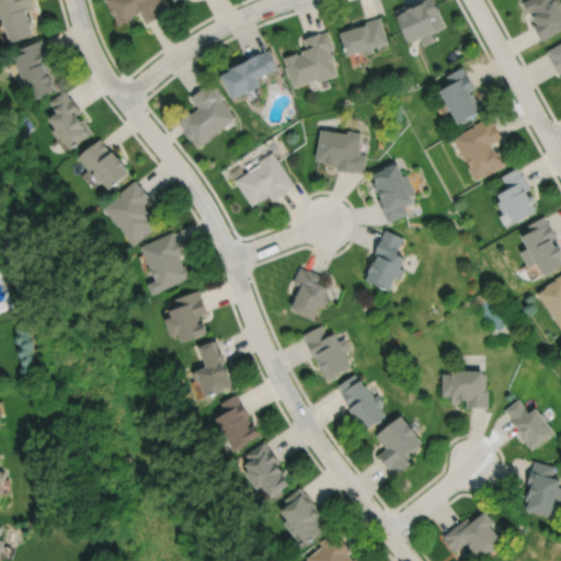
[(32,0),(0,0),(0,8),(11,41),(34,33),(31,23),(34,22),(32,14),(29,15),(26,10),(34,7),(32,0)]
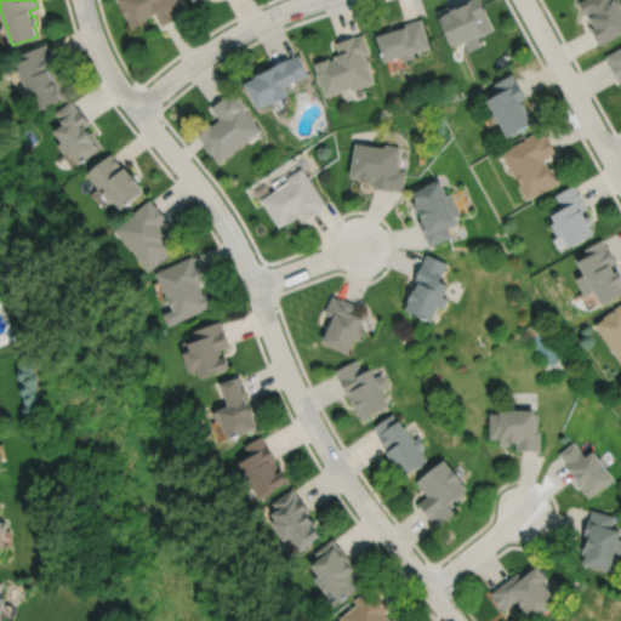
[(114,0),(119,7),(118,9),(124,18),(125,18),(131,29),(146,22),(144,20),(154,13),(161,27),(178,18),(177,16),(184,12),(177,0),(114,0)]
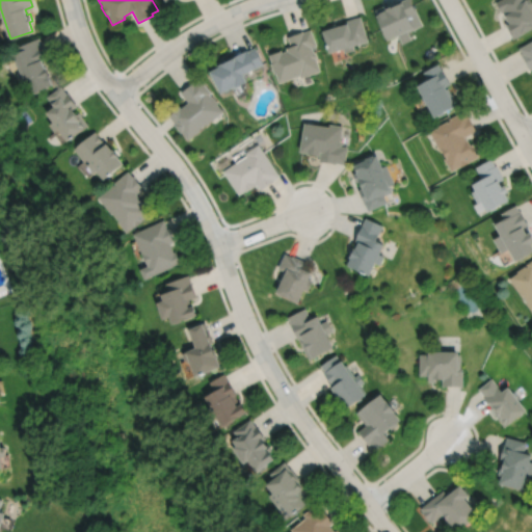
[(375,8),(383,27),(382,27),(388,38),(399,33),(403,42),(413,37),(409,30),(423,24),(410,0),(396,0),(388,4),(388,2),(375,8)]
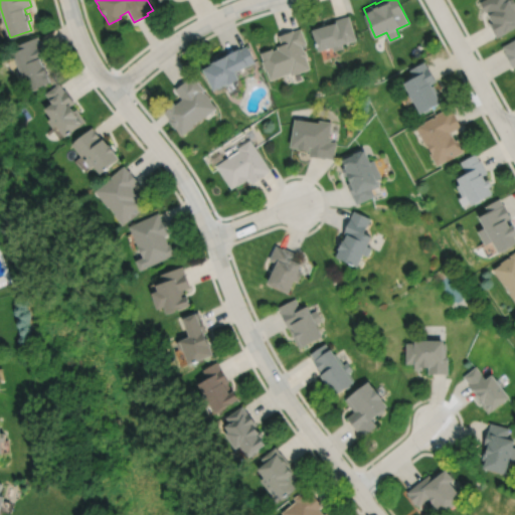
[(514,0),(480,0),(479,1),(485,11),(486,10),(491,19),(488,21),(496,36),(514,25),(514,0)]
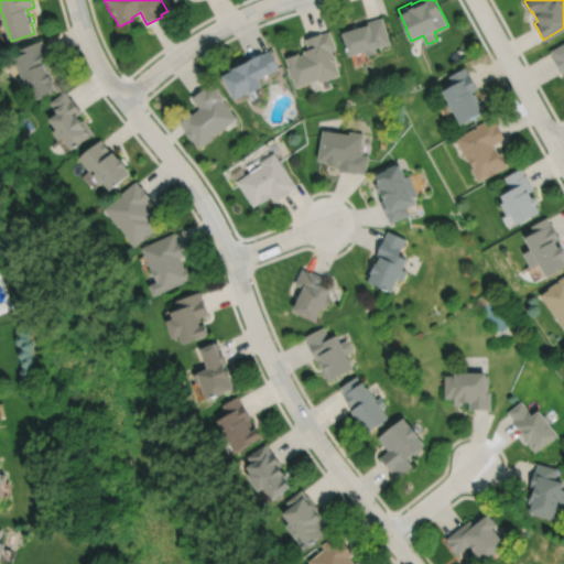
[(343,30),(349,53),(364,49),(366,54),(377,51),(375,45),(381,44),(390,42),(382,15),(366,21),(367,23),(359,24),(359,23),(350,25),(350,28),(343,30)]
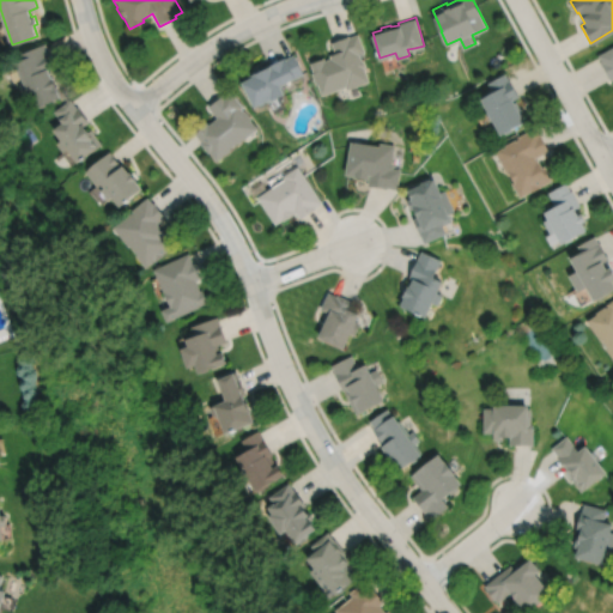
[(310,61),(314,70),(311,71),(316,83),(317,82),(322,93),(346,84),(347,87),(369,79),(364,65),(365,64),(363,59),(360,58),(359,53),(365,52),(358,32),(349,36),(349,34),(331,41),(335,52),(329,54),(331,56),(325,59),(325,56),(310,61)]
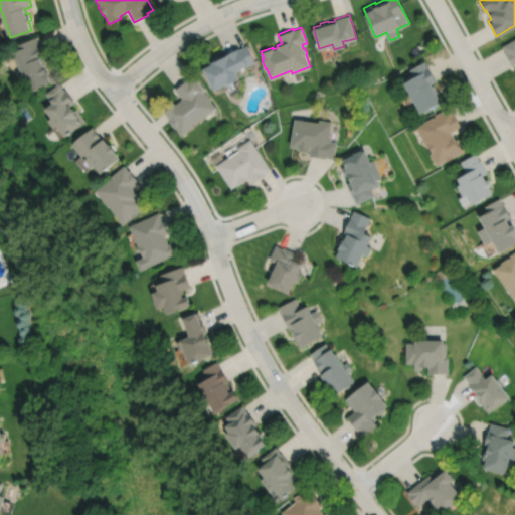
[(37,34),(10,46),(19,67),(15,69),(19,79),(24,77),(29,90),(51,80),(47,71),(49,71),(45,62),(43,63),(41,58),(48,55),(42,40),(40,41),(37,34)]
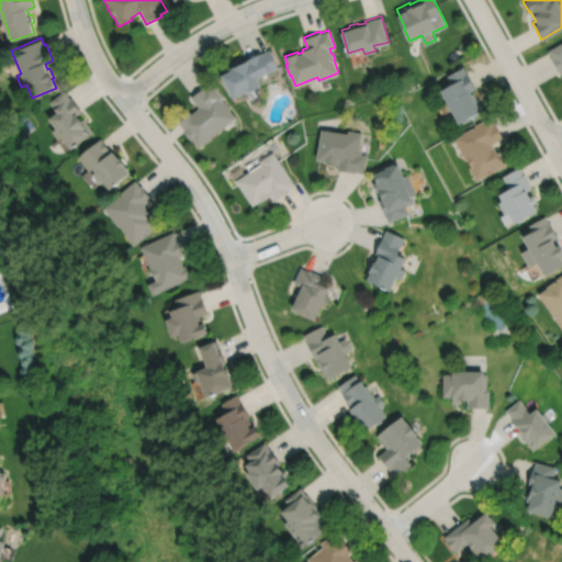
[(561,41),(548,49),(551,55),(550,56),(559,72),(561,70),(561,41)]
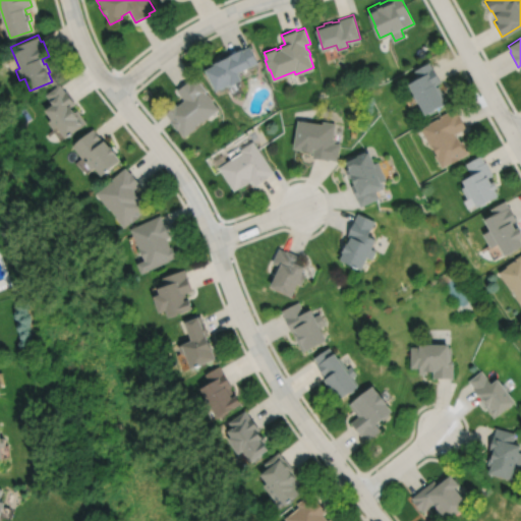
[(206,67),(216,89),(226,83),(227,85),(236,81),(235,80),(241,77),(238,71),(249,65),(250,65),(257,61),(249,45),(243,49),(242,47),(212,62),(213,63),(206,67)]
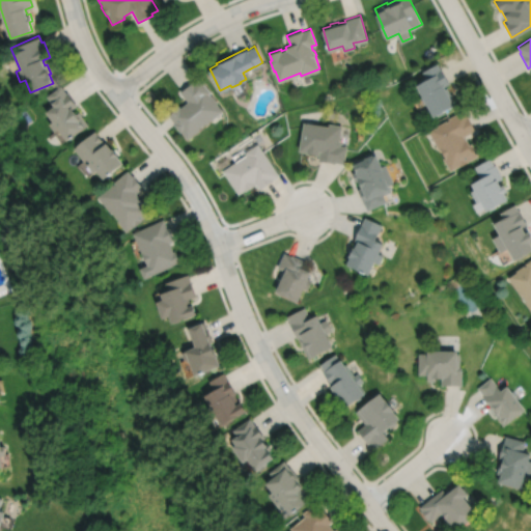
[(438,62),(423,71),(427,77),(418,82),(436,114),(439,113),(440,114),(445,112),(444,110),(456,104),(446,85),(450,82),(443,67),(442,68),(438,62)]
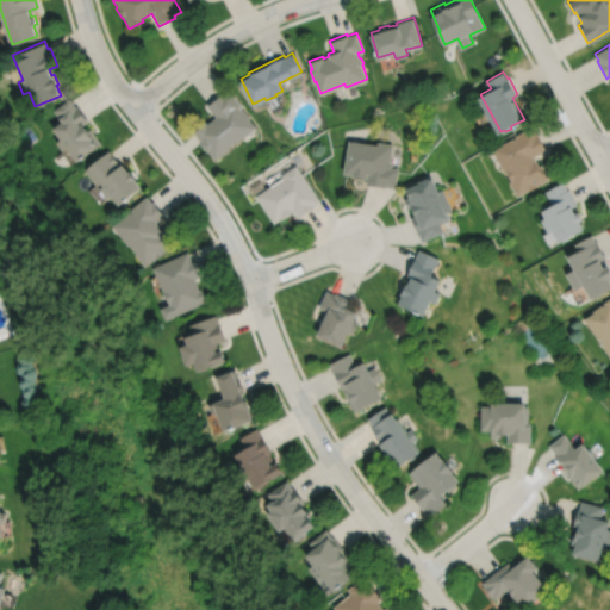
[(229,88),(222,93),(221,92),(206,104),(216,116),(207,123),(205,119),(193,130),(200,141),(199,142),(206,150),(207,149),(215,159),(228,148),(226,147),(236,139),(237,141),(255,126),(248,117),(249,117),(242,107),(241,109),(240,106),(242,105),(229,88)]
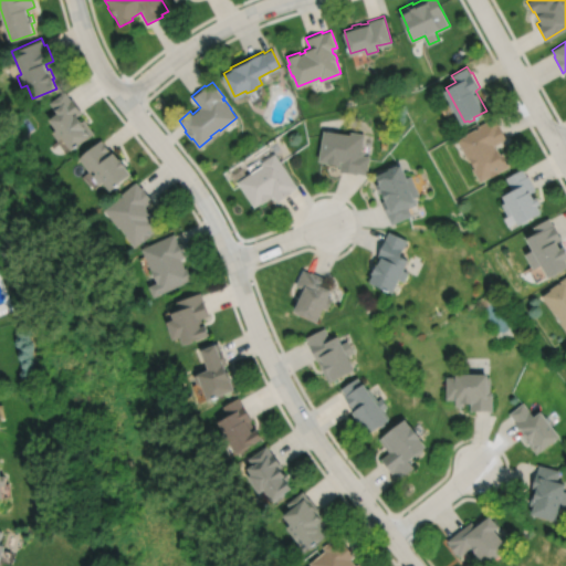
[(65,91),(50,101),(58,111),(49,117),(56,127),(52,130),(58,139),(62,136),(72,148),(94,133),(84,118),(82,119),(79,115),(83,112),(72,97),(71,97),(65,91)]
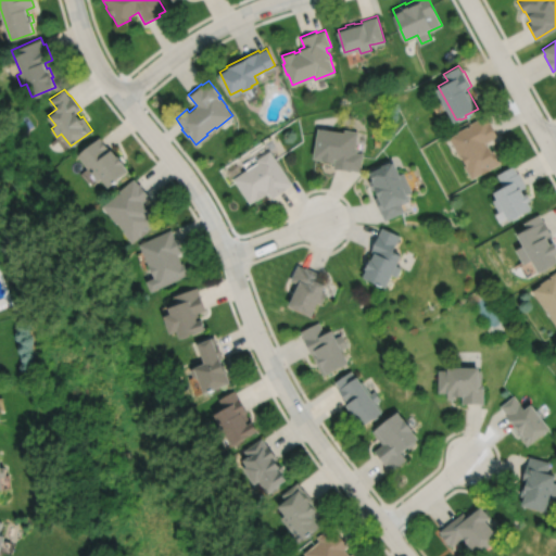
[(485,114),(470,123),(471,125),(469,126),(468,125),(459,130),(460,131),(451,137),(460,155),(463,154),(465,156),(463,158),(465,162),(467,161),(468,164),(466,165),(474,178),(482,173),(482,174),(492,168),(491,168),(502,162),(495,149),(492,150),(489,143),(488,143),(487,142),(500,135),(491,121),(490,122),(485,114)]
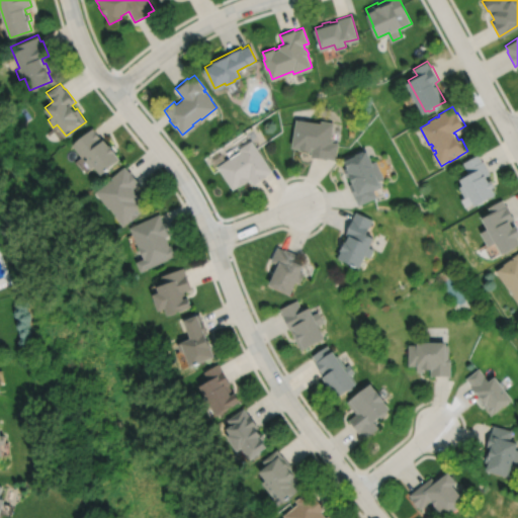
[(296,118),(291,147),(298,148),(298,149),(312,151),(311,157),(327,159),(327,158),(336,159),(338,143),(332,142),(333,137),(331,137),(334,121),(321,119),(320,122),(296,118)]
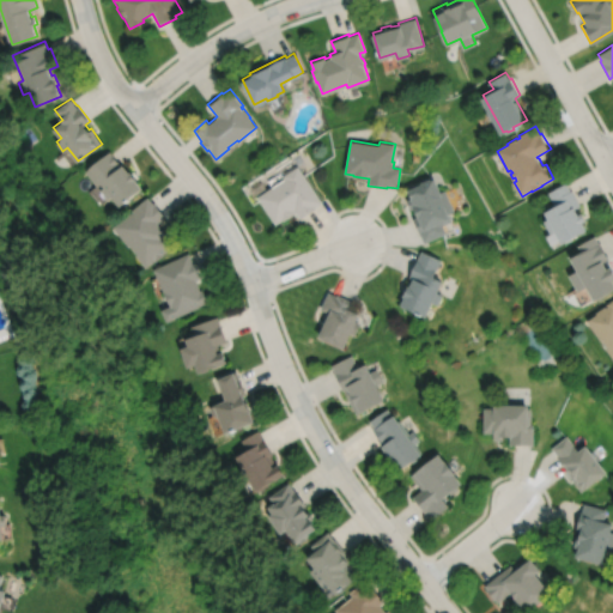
[(110,150),(85,170),(97,184),(101,182),(104,186),(101,189),(108,198),(111,195),(120,205),(143,187),(137,180),(137,178),(131,170),(129,171),(123,163),(122,164),(110,150)]
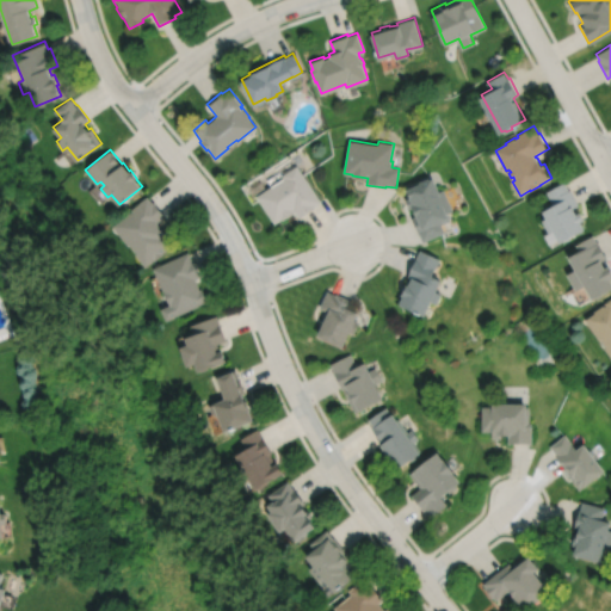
[(296,165),(282,174),(283,177),(255,196),(273,223),(282,217),(283,218),(294,211),(298,217),(314,207),(321,202),(296,165)]
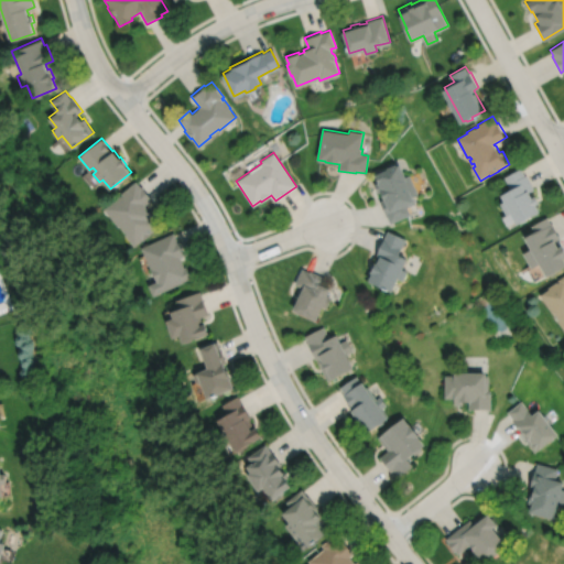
[(396,163),(387,166),(387,169),(375,174),(379,182),(375,183),(378,192),(381,191),(384,198),(380,201),(387,216),(388,215),(391,223),(411,214),(408,207),(416,203),(413,196),(419,194),(410,174),(405,176),(400,163),(397,164),(396,163)]
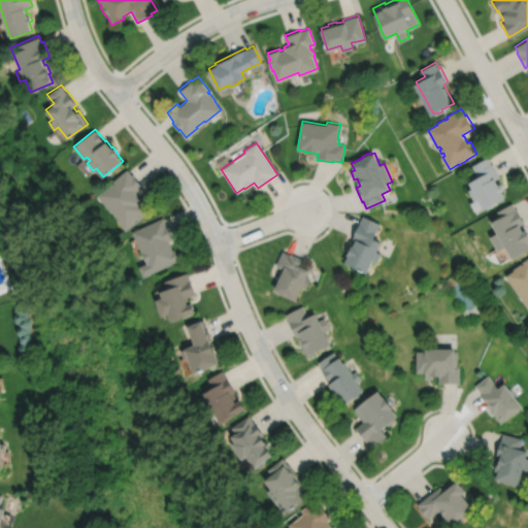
[(488,157),(473,165),(480,177),(471,182),(474,187),(470,190),(475,200),(480,198),(486,208),(507,197),(503,191),(506,189),(502,183),(499,185),(496,179),(501,176),(493,163),(492,164),(488,157)]
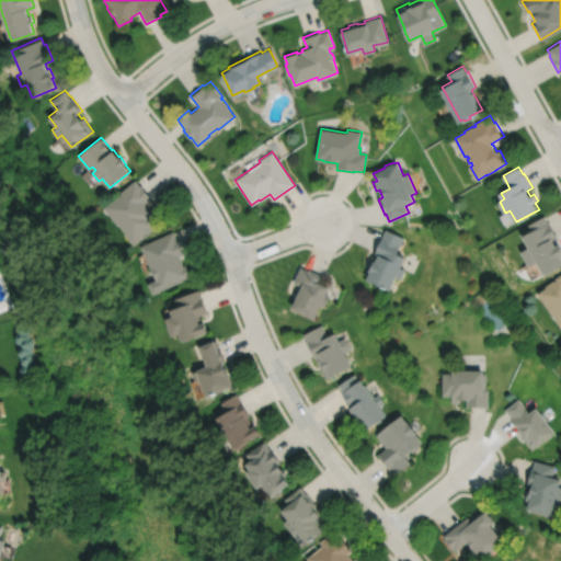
[(135,180),(122,191),(123,192),(121,194),(119,193),(103,207),(118,225),(119,224),(126,232),(125,233),(134,244),(142,238),(144,239),(151,232),(150,231),(160,222),(152,214),(153,214),(145,204),(152,197),(141,184),(140,185),(135,180)]
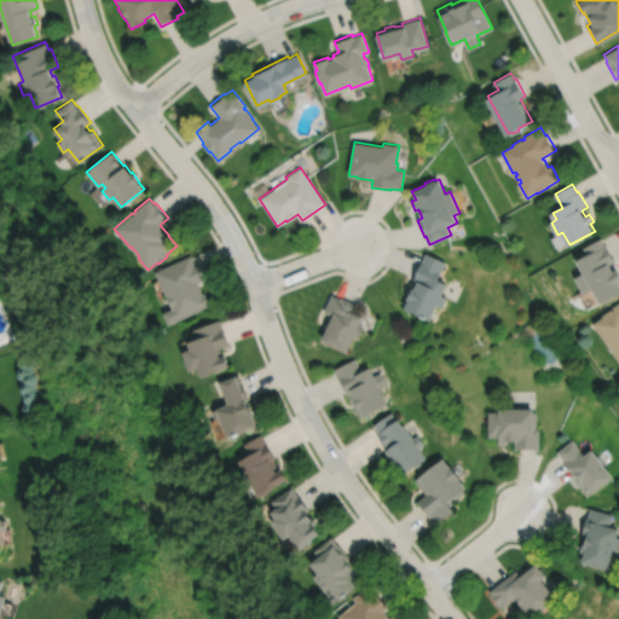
[(602,238),(585,248),(589,254),(578,260),(585,272),(577,277),(585,294),(595,289),(602,304),(618,293),(618,268),(614,271),(611,265),(617,261),(607,244),(606,246),(602,238)]
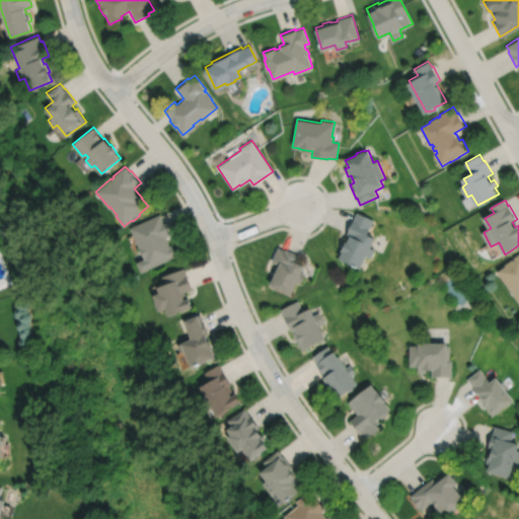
[(357,212),(347,235),(350,236),(347,241),(346,241),(342,250),(343,250),(340,258),(362,268),(367,255),(371,257),(375,249),(371,247),(375,237),(367,234),(374,220),(357,212)]
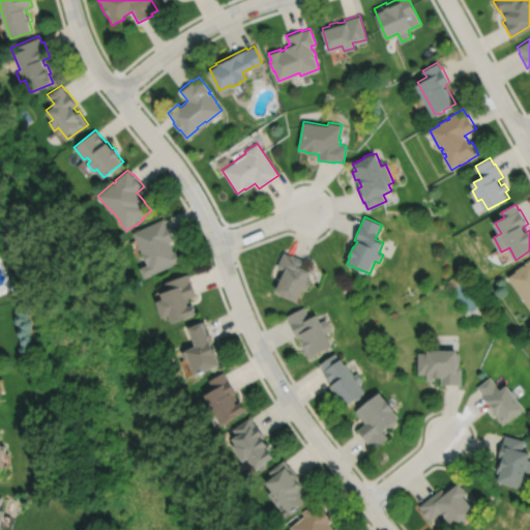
[(164,218),(133,232),(147,264),(139,267),(144,277),(180,261),(175,249),(174,251),(170,241),(174,239),(168,225),(167,225),(164,218)]
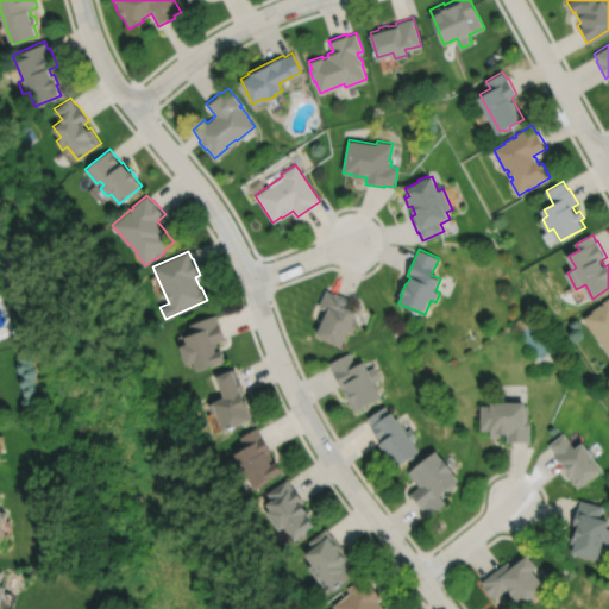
[(326,290),(318,307),(327,311),(324,318),(322,316),(319,324),(321,325),(316,334),(341,346),(349,331),(352,333),(358,321),(353,320),(357,312),(349,308),(352,300),(336,293),(334,294),(326,290)]
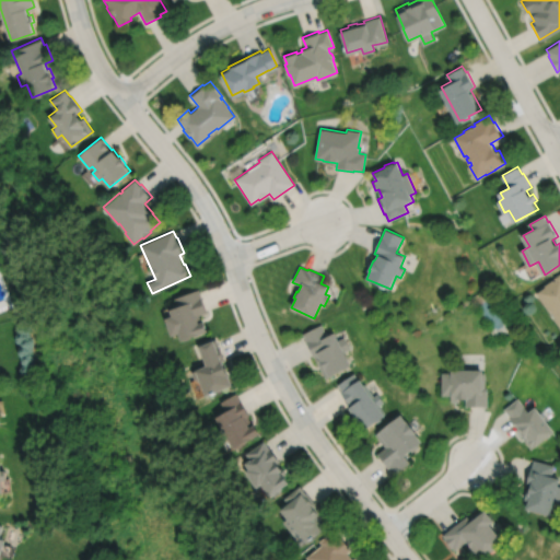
[(559,273),(556,278),(557,279),(556,281),(555,279),(546,286),(547,287),(538,293),(551,311),(552,310),(558,318),(557,318),(559,323),(559,273)]
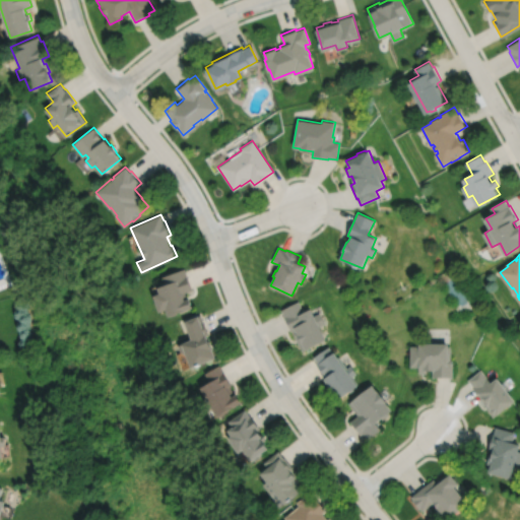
[(184,269),(163,276),(166,284),(157,287),(159,294),(153,296),(159,312),(167,310),(169,317),(194,308),(190,298),(187,299),(185,293),(193,289),(188,275),(187,275),(184,269)]
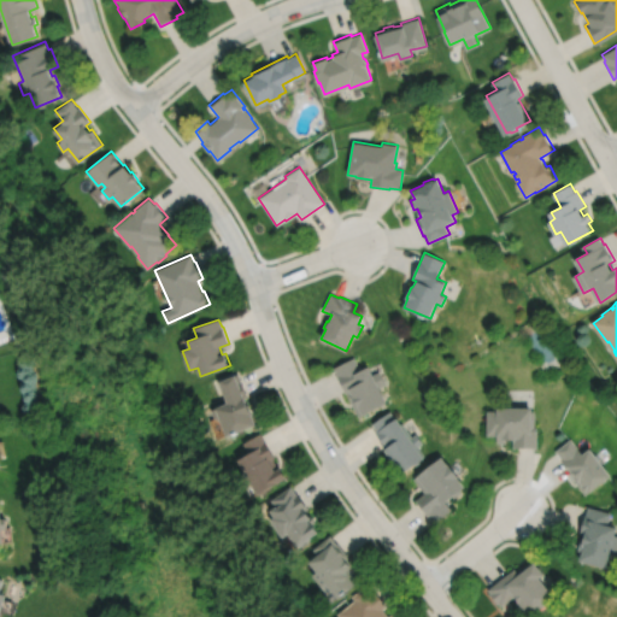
[(353,357),(334,368),(338,376),(336,376),(345,393),(345,392),(358,417),(387,403),(380,388),(386,385),(378,371),(372,375),(368,366),(360,370),(353,357)]
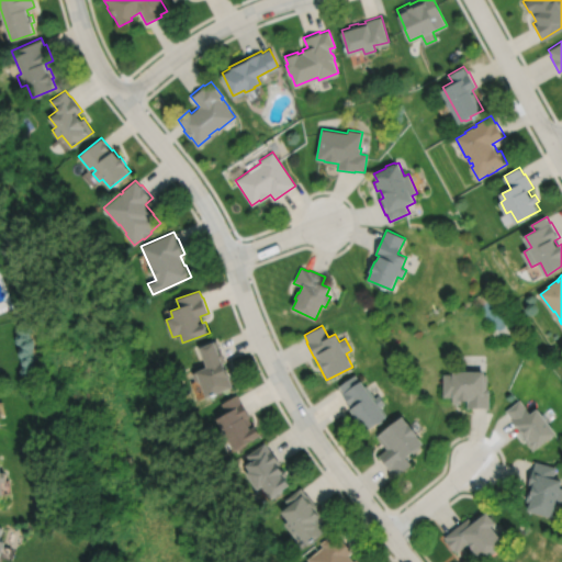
[(195,381),(202,383),(208,398),(234,388),(231,379),(232,378),(228,369),(227,369),(224,362),(227,361),(222,347),(221,348),(217,341),(200,348),(208,368),(193,373),(195,381)]
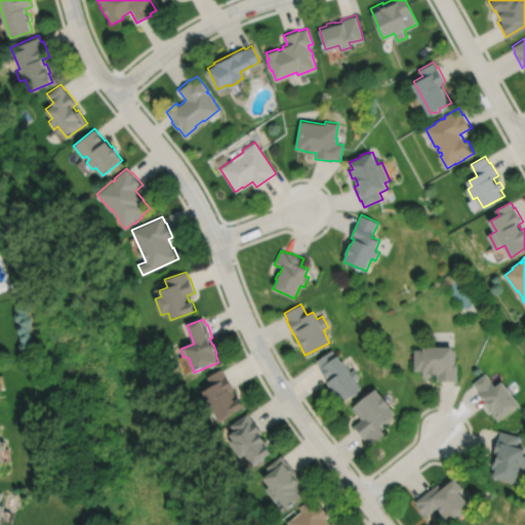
[(414,350),(414,371),(423,371),(423,377),(432,377),(432,374),(437,374),(437,381),(457,381),(457,364),(454,364),(454,350),(453,350),(453,347),(423,347),(423,350),(414,350)]
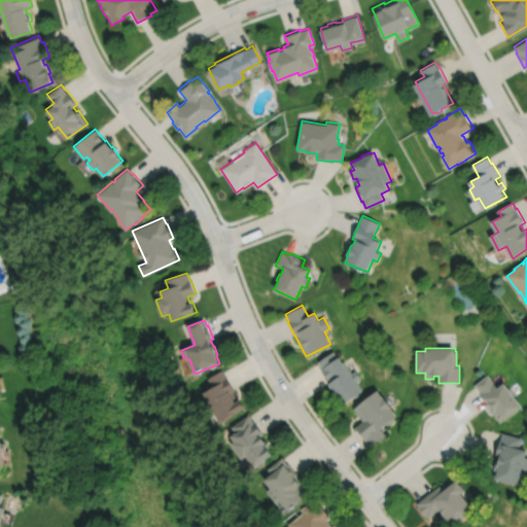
[(332,351),(317,361),(321,369),(320,370),(329,383),(327,384),(332,391),(331,391),(337,399),(338,398),(343,406),(362,392),(361,391),(362,390),(357,382),(361,379),(355,371),(351,374),(343,361),(342,362),(339,357),(337,358),(332,351)]
